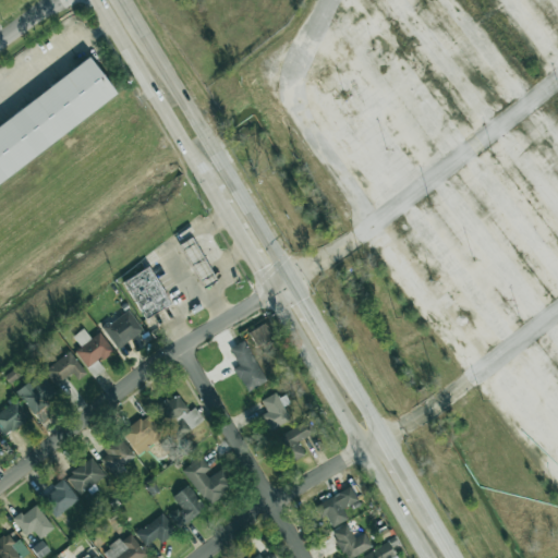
[(0,180),(117,96),(89,59),(0,123),(0,180)]
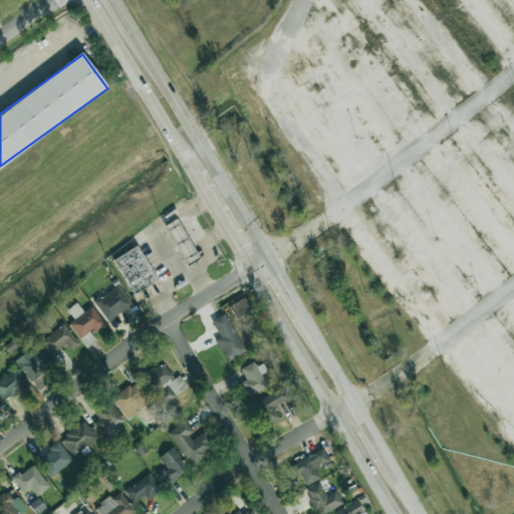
[(193,255),(177,219),(165,225),(181,261),(193,255)]
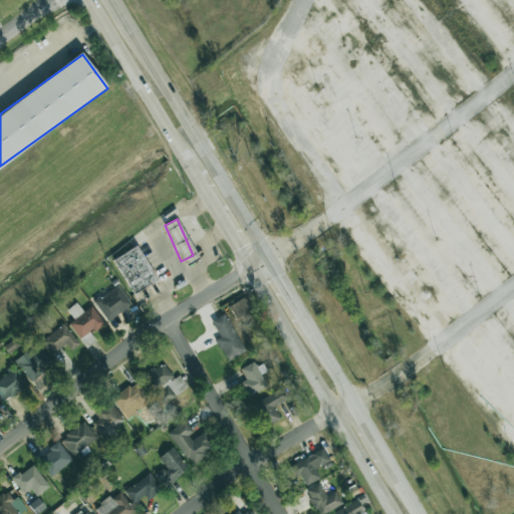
[(113,259),(132,293),(156,281),(137,246),(113,259)]
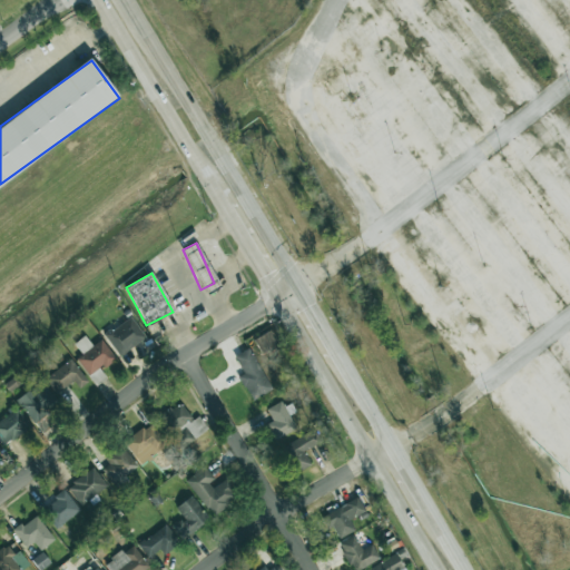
[(120,356),(147,336),(130,315),(105,335),(120,356)]
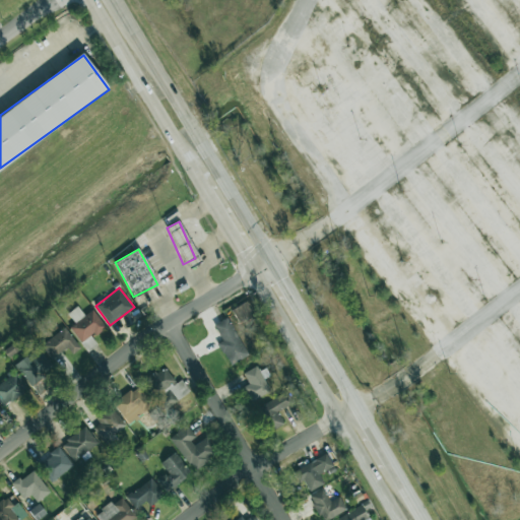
[(231,309),(239,323),(253,315),(246,301),(231,309)]
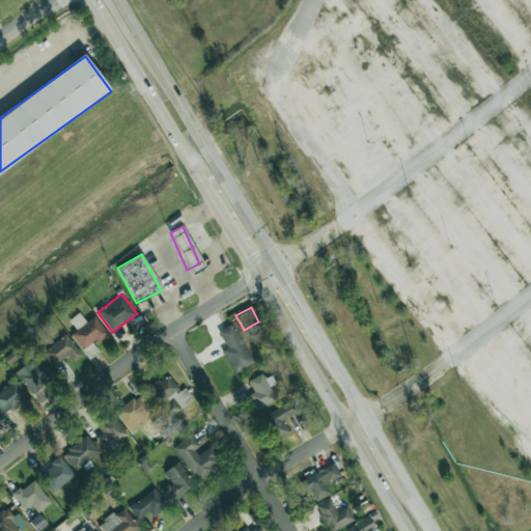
[(85,322),(79,312),(70,319),(77,330),(72,333),(89,358),(99,352),(92,344),(107,334),(94,315),(85,322)]
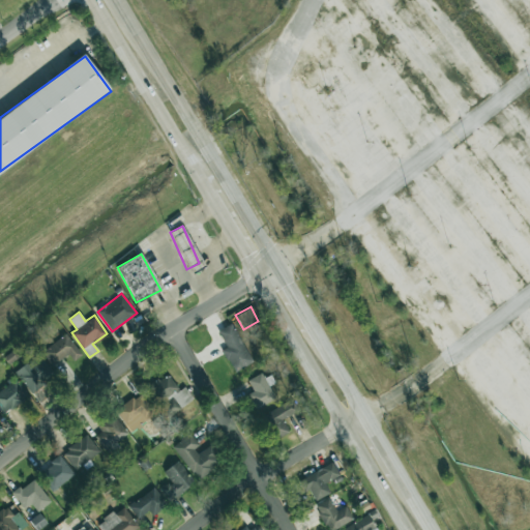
[(253,362),(232,323),(217,331),(226,348),(222,350),(234,373),(253,362)]
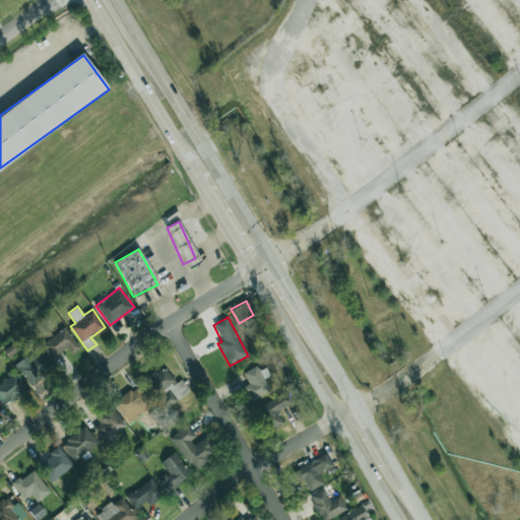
[(50,359),(67,348),(71,353),(79,349),(66,328),(41,343),(50,359)]
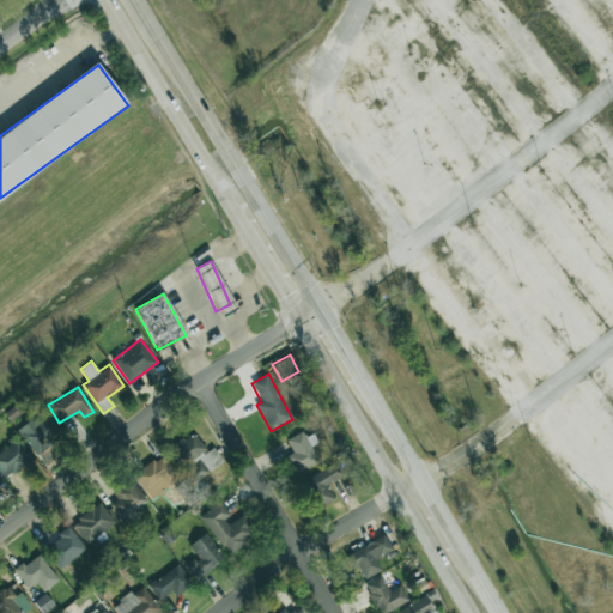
[(35,454),(62,435),(44,411),(18,430),(35,454)]
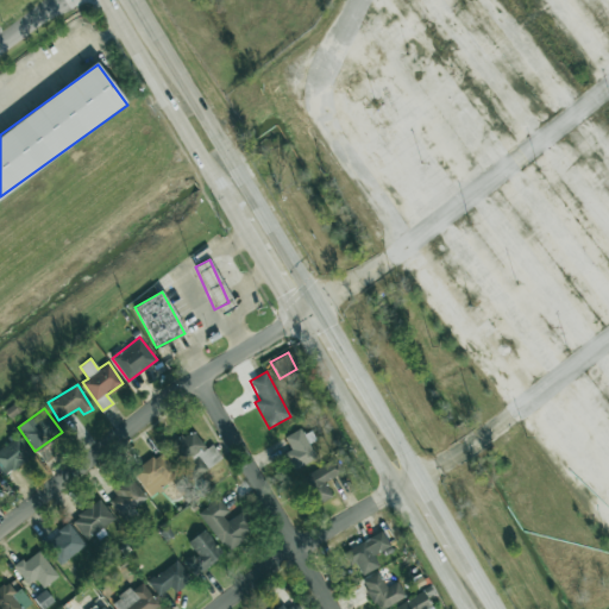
[(223,458),(212,445),(207,449),(192,428),(167,447),(193,481),(223,458)]
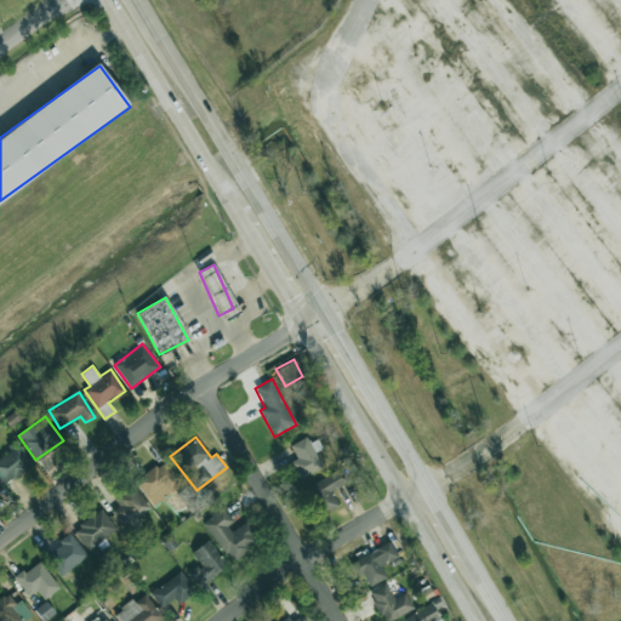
[(297,459),(290,461),(300,479),(323,467),(307,437),(290,445),(297,459)]
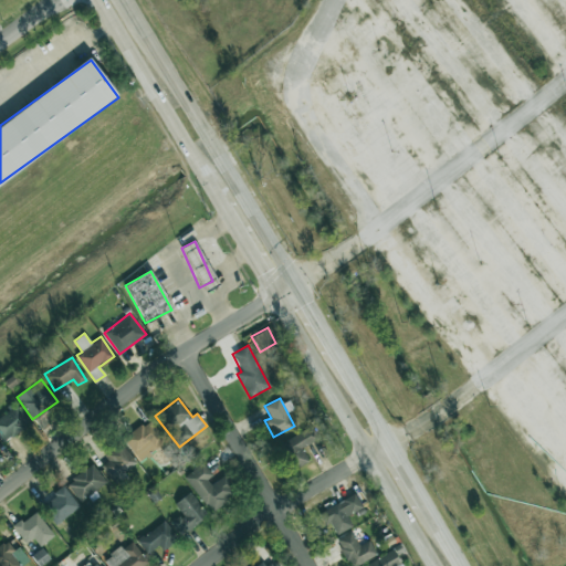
[(0,435),(4,441),(30,423),(16,404),(0,415),(0,435)]
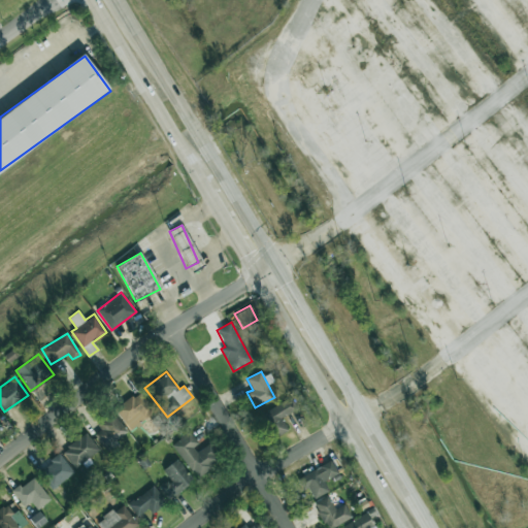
[(132,430),(154,410),(137,392),(114,411),(132,430)]
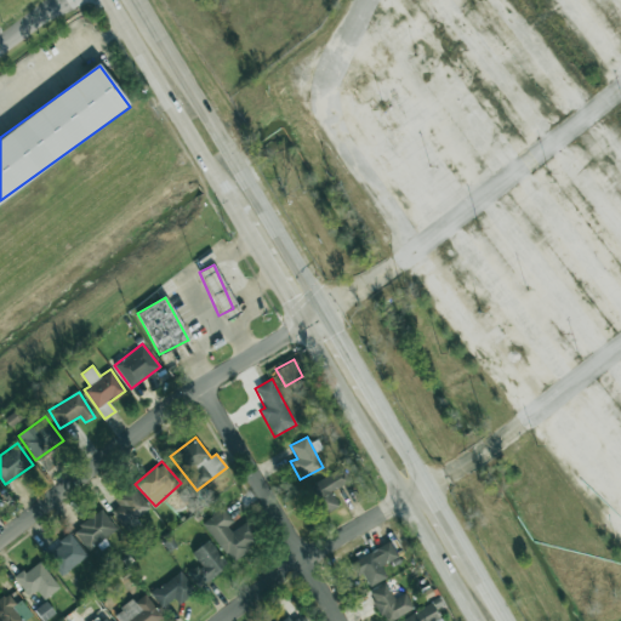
[(306,485),(322,516),(340,506),(331,491),(353,480),(345,465),(306,485)]
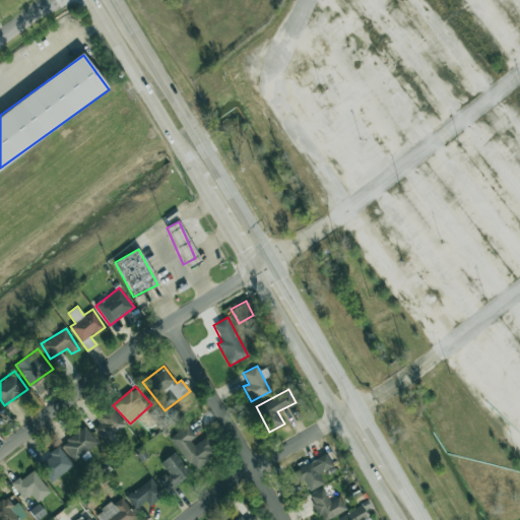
[(100,423),(92,429),(104,442),(125,425),(110,406),(95,418),(100,423)]
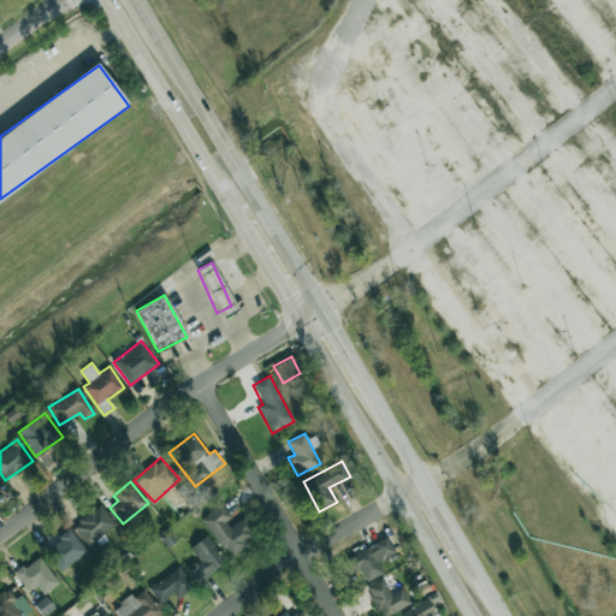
[(200,520),(231,557),(253,539),(238,521),(231,528),(225,522),(232,516),(220,503),(200,520)]
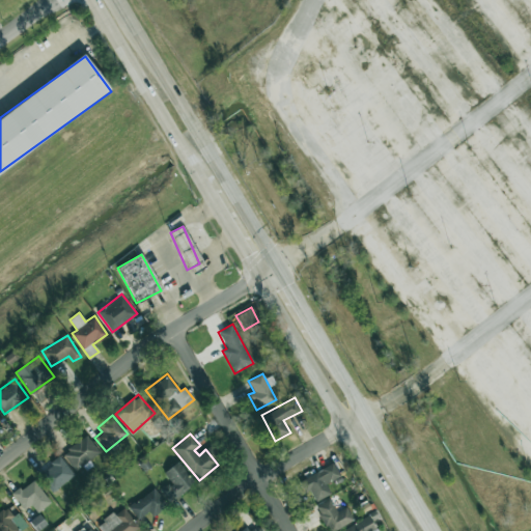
[(77,471),(100,451),(85,436),(62,454),(77,471)]
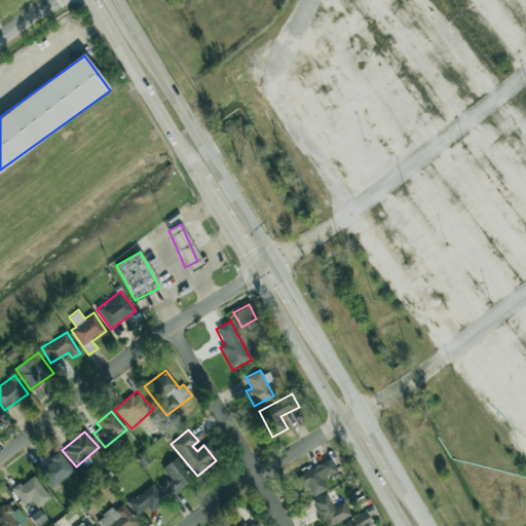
[(38,471),(52,488),(74,470),(60,452),(38,471)]
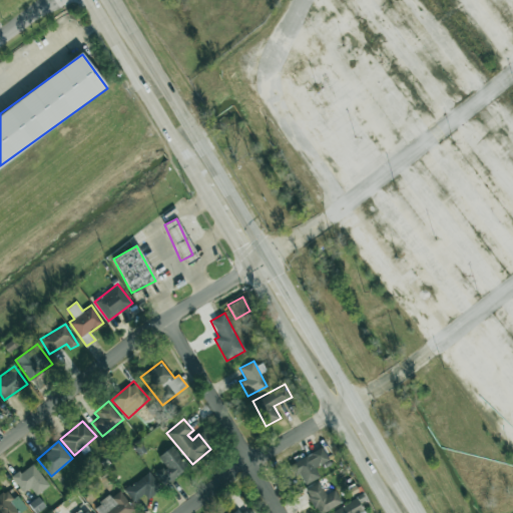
[(154,474),(164,486),(187,467),(171,446),(158,457),(164,465),(154,474)]
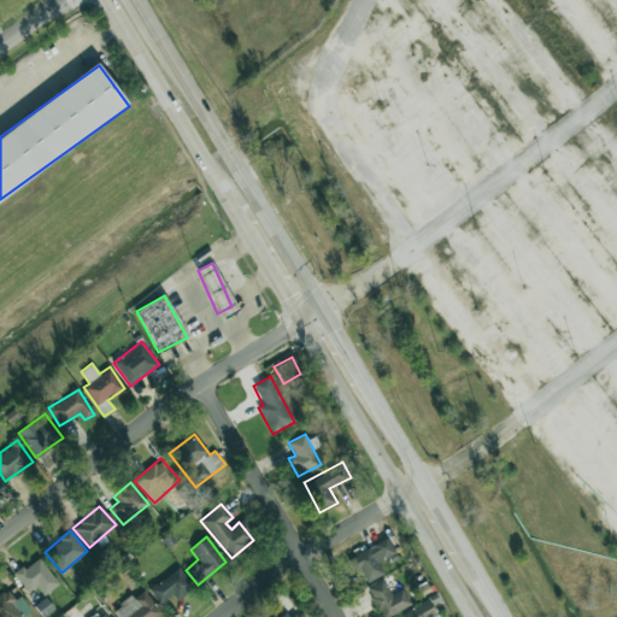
[(359,569),(366,583),(385,574),(378,563),(395,553),(387,538),(346,559),(353,573),(359,569)]
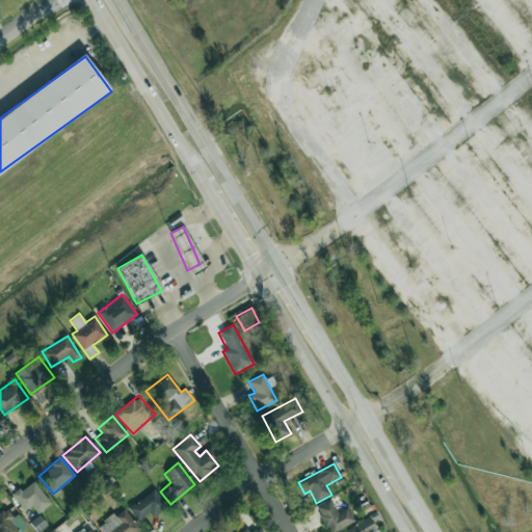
[(24,511),(32,506),(37,513),(51,504),(34,480),(12,495),(24,511)]
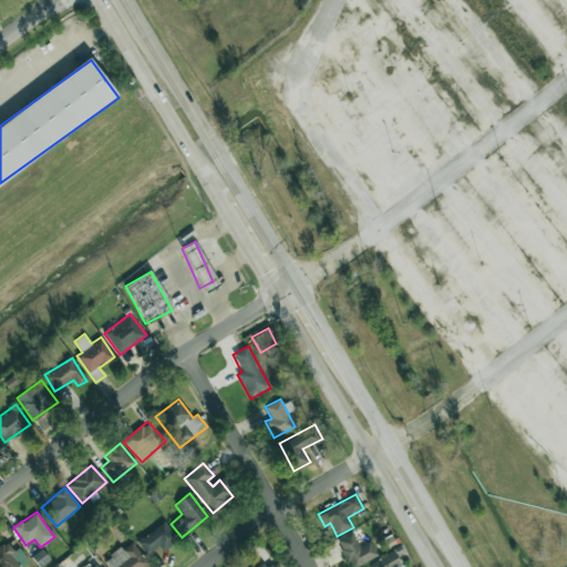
[(146,555),(158,546),(163,552),(178,539),(164,521),(136,543),(146,555)]
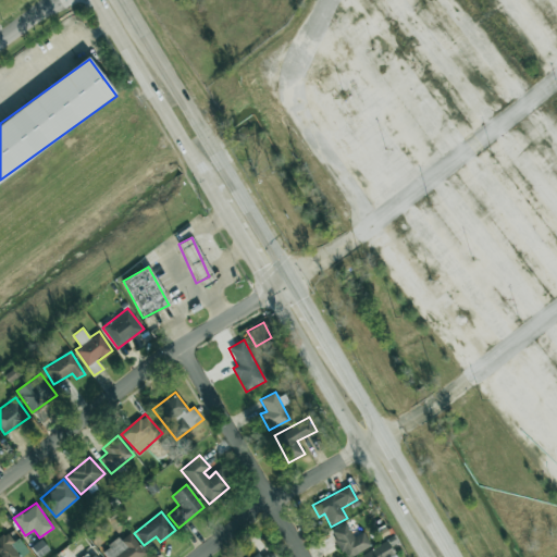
[(331,532),(344,556),(349,556),(371,545),(363,531),(354,536),(346,523),(331,532)]
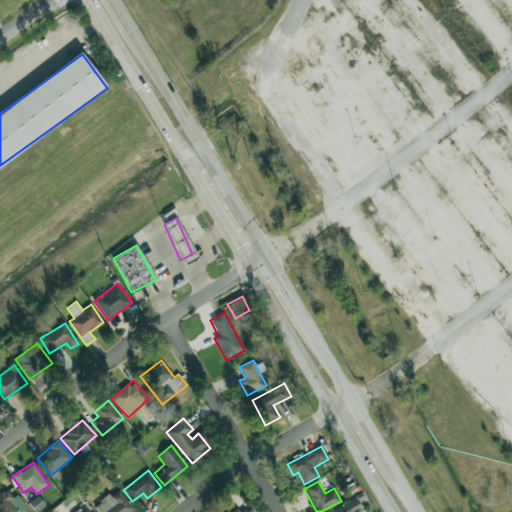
[(0,511),(18,511),(26,508),(14,487),(0,495),(0,511)]
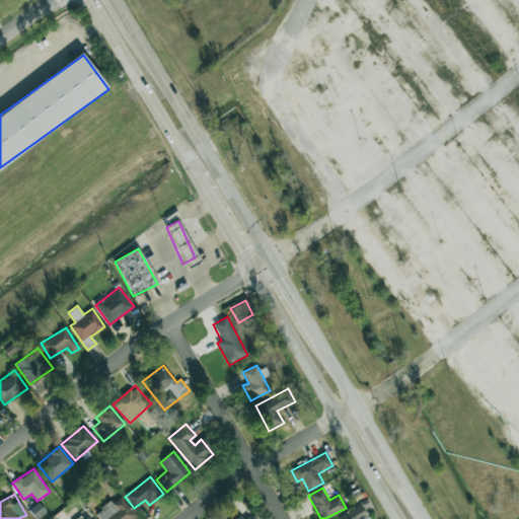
[(99,518),(130,518),(135,515),(121,497),(113,503),(110,501),(95,513),(99,518)]
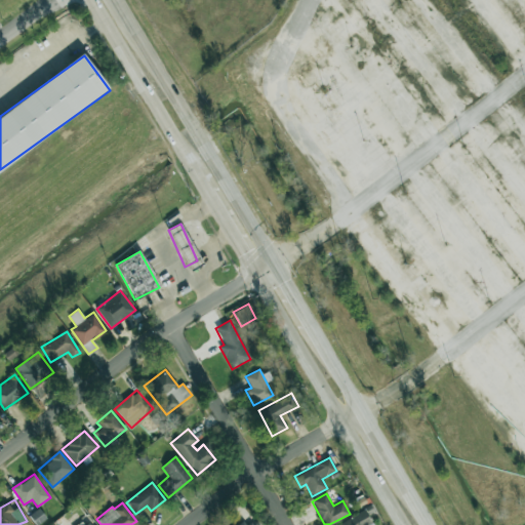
[(373,524),(363,509),(337,524),(373,524)]
